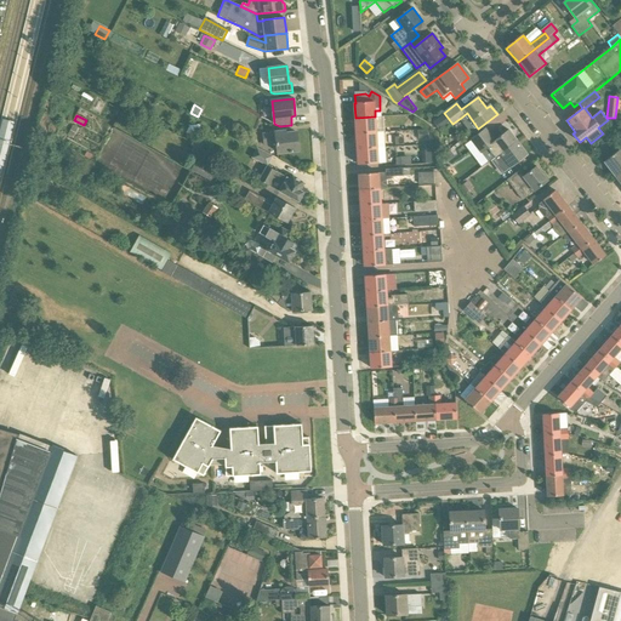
[(0,186),(17,120),(4,117),(0,130),(0,186)]
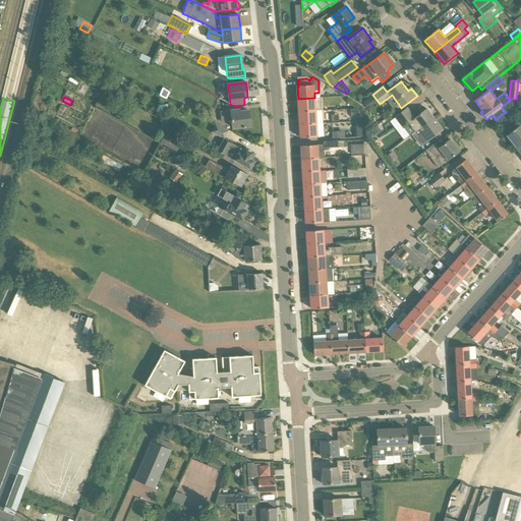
[(322,98),(314,98),(298,99),(299,112),(315,111),(323,111),(322,98)]
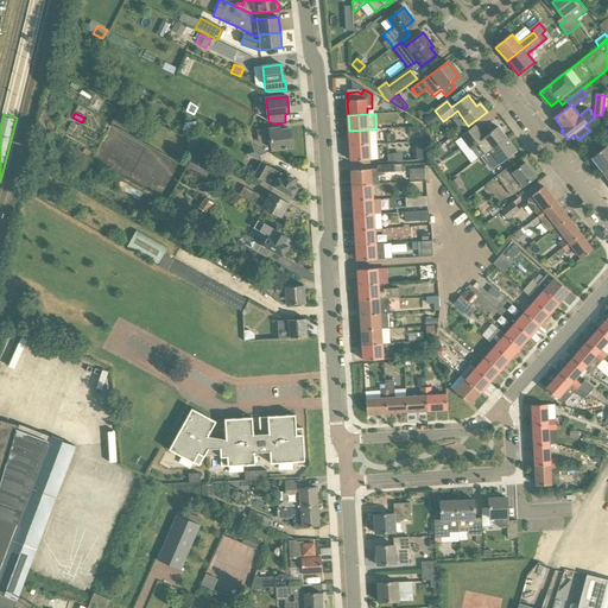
[(76,126),(71,122),(65,132),(71,135),(76,126)]
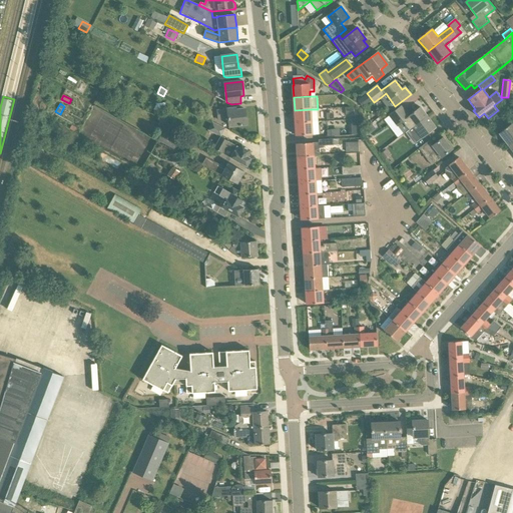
[(407,132),(409,130),(428,116),(421,107),(409,117),(401,106),(390,115),(400,128),(402,127),(403,129),(404,128),(407,132)]
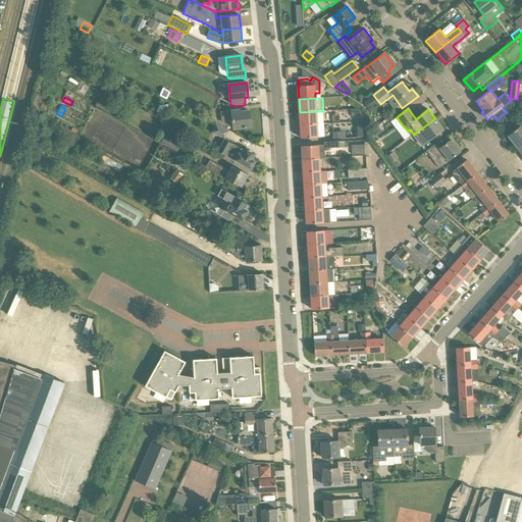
[(360,109),(352,109),(352,117),(360,117),(360,109)]
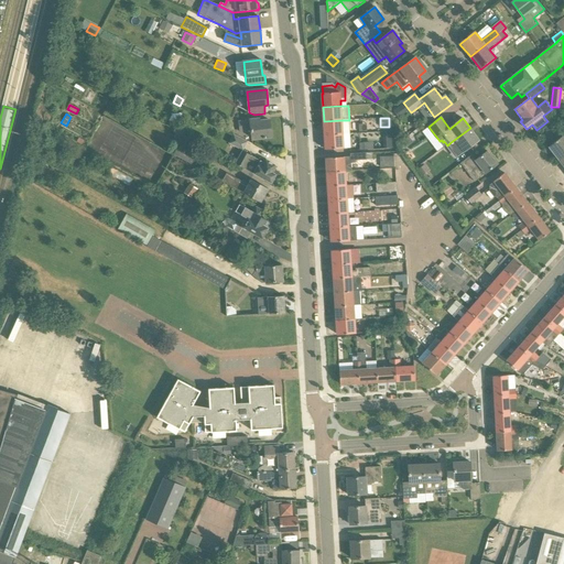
[(246,131),(246,130),(251,130),(252,139),(263,138),(263,139),(266,139),(266,138),(272,137),(270,120),(259,121),(259,119),(250,120),(250,121),(239,122),(240,132),(246,131)]
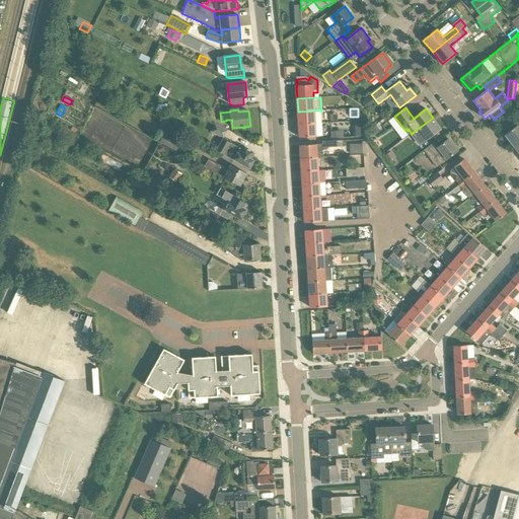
[(315,122),(314,110),(298,112),(299,125),(315,124),(315,122)]
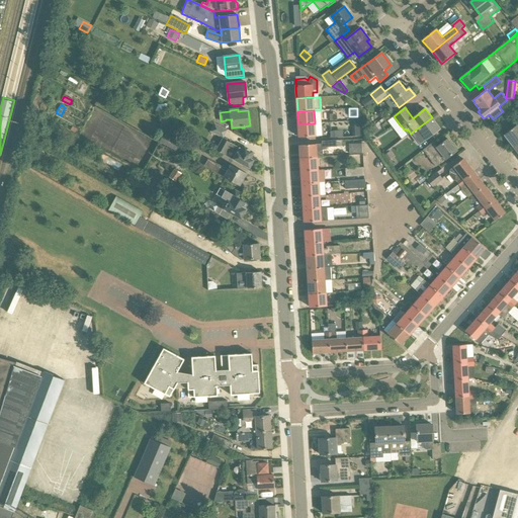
[(440,130),(432,117),(413,132),(416,136),(415,137),(417,139),(418,138),(417,136),(421,133),(426,141),(440,130)]
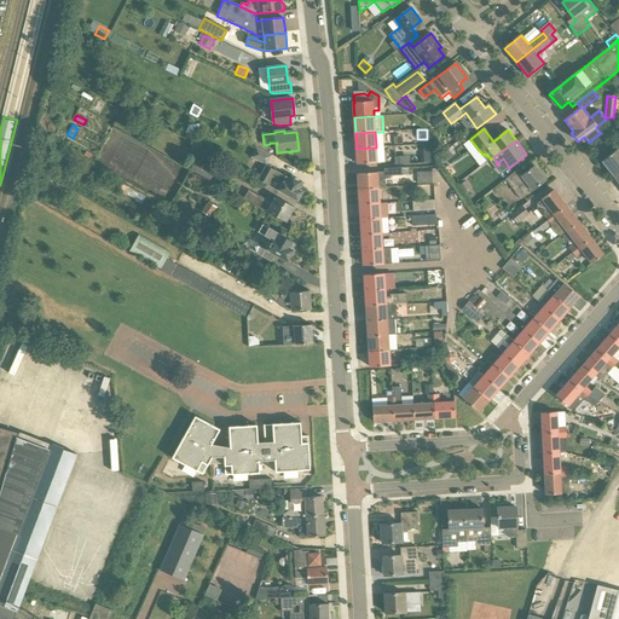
[(423,144),(424,163),(434,163),(433,144),(423,144)]
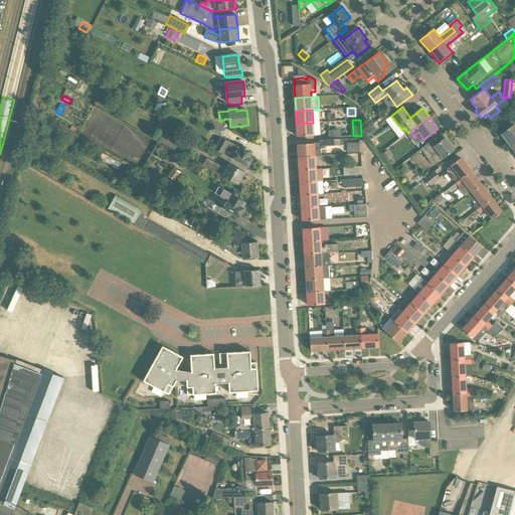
[(221,138),(225,130),(213,123),(209,131),(221,138)]
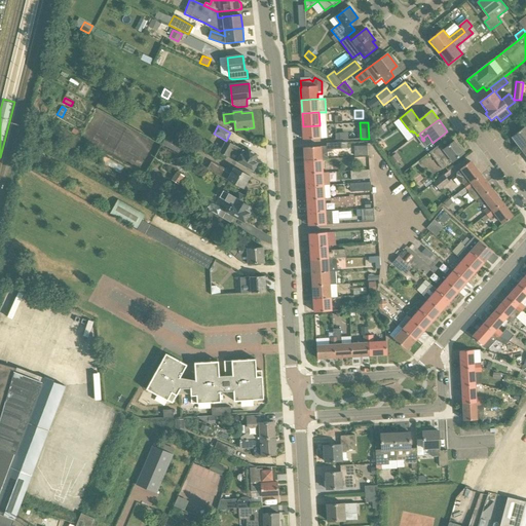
[(320,125),(303,126),(304,140),(321,139),(321,137),(320,125)]
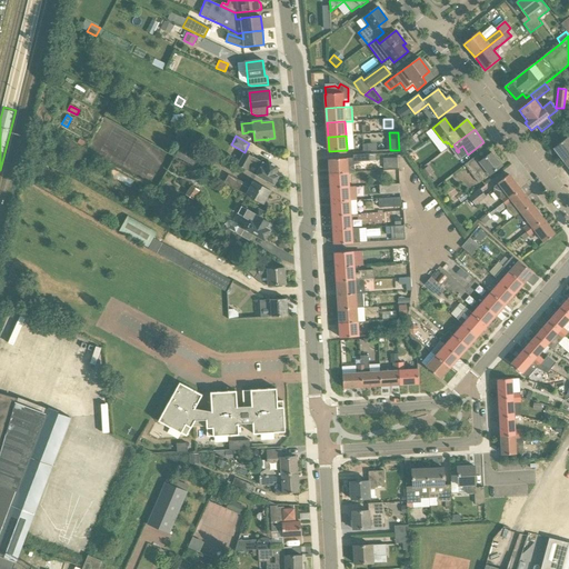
[(563,161),(568,157),(568,136),(553,148),(563,161)]
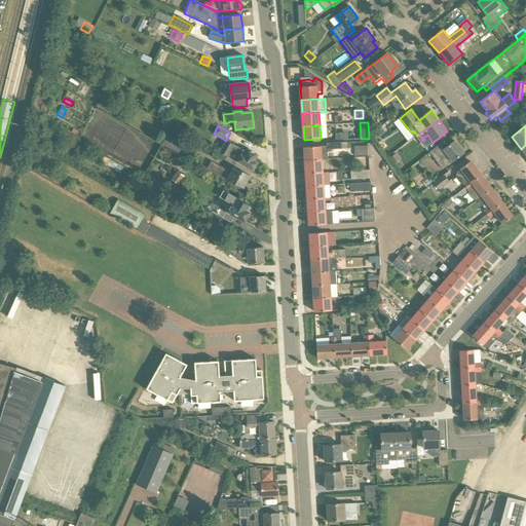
[(381,127),(373,133),(377,138),(385,133),(381,127)]
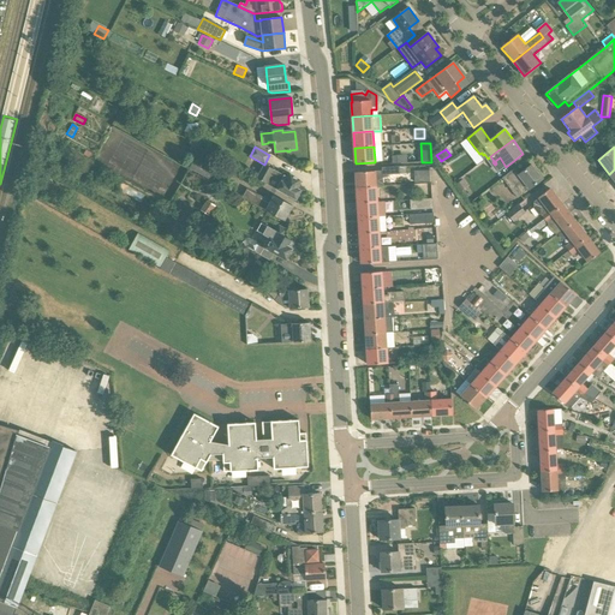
[(216,159),(208,154),(204,160),(214,165),(216,159)]
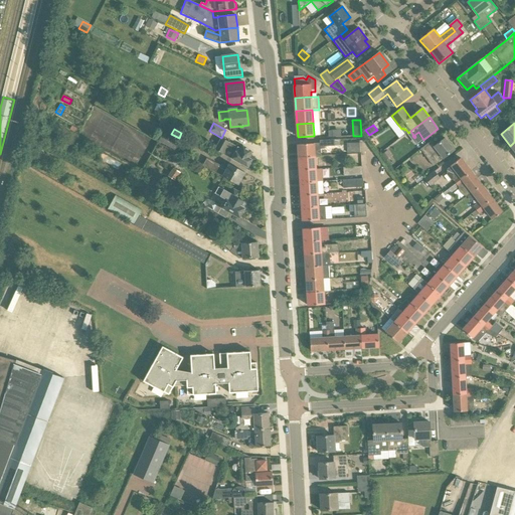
[(179,143),(162,134),(158,141),(175,151),(179,143)]
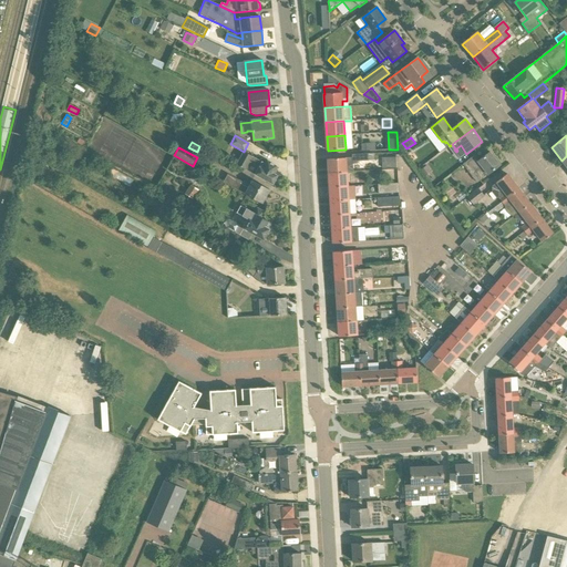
[(261,162),(244,152),(237,165),(272,184),(274,183),(275,184),(277,183),(278,179),(278,177),(277,177),(278,176),(275,174),(277,169),(277,166),(268,162),(265,163),(261,162)]
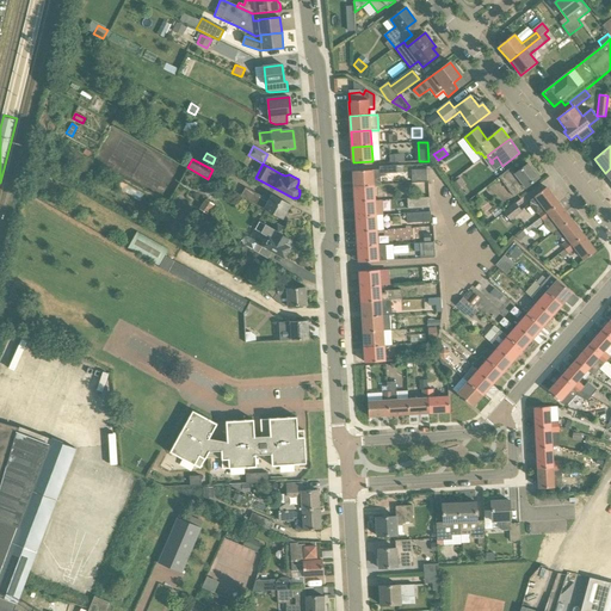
[(514,197),(517,195),(518,195),(539,178),(528,164),(514,174),(516,174),(513,177),(508,171),(499,178),(514,197)]
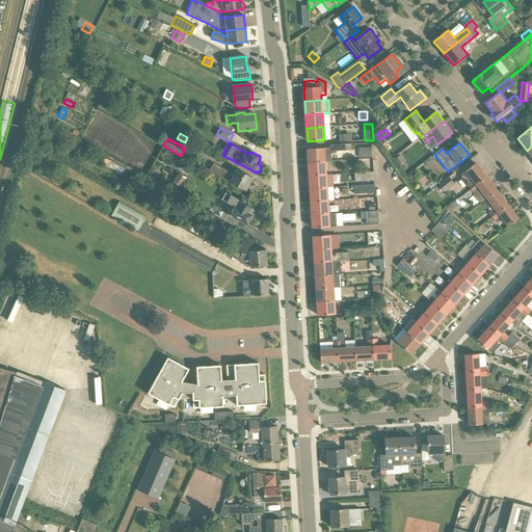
[(330,145),(330,148),(308,150),(309,162),(325,161),(333,161),(331,154),(336,153),(336,151),(346,151),(346,144),(330,145)]
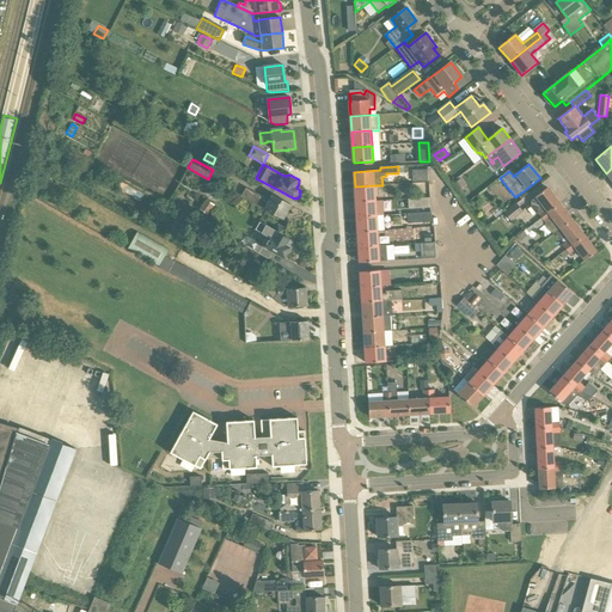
[(428,182),(427,170),(411,171),(412,182),(428,182)]
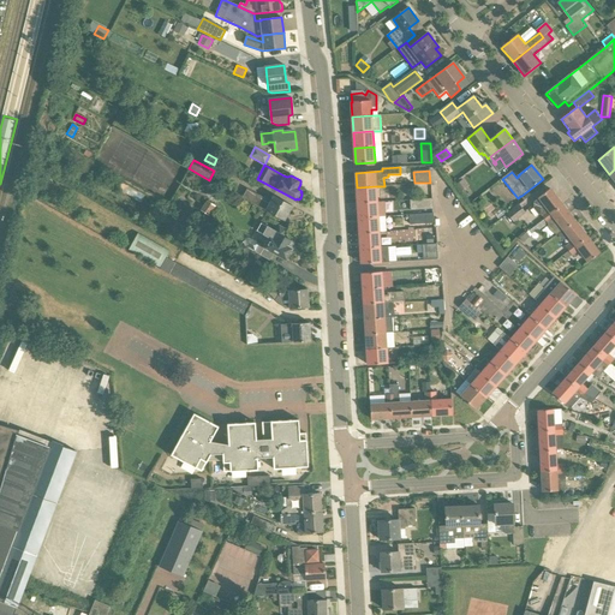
[(455,185),(459,191),(463,189),(467,185),(463,179),(455,185)]
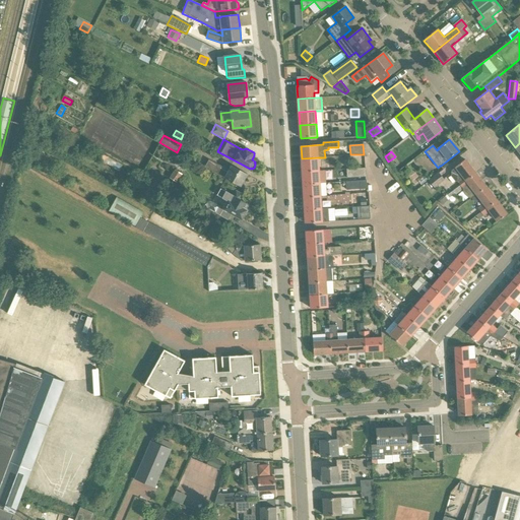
[(104,153),(100,163),(119,172),(123,164),(104,153)]
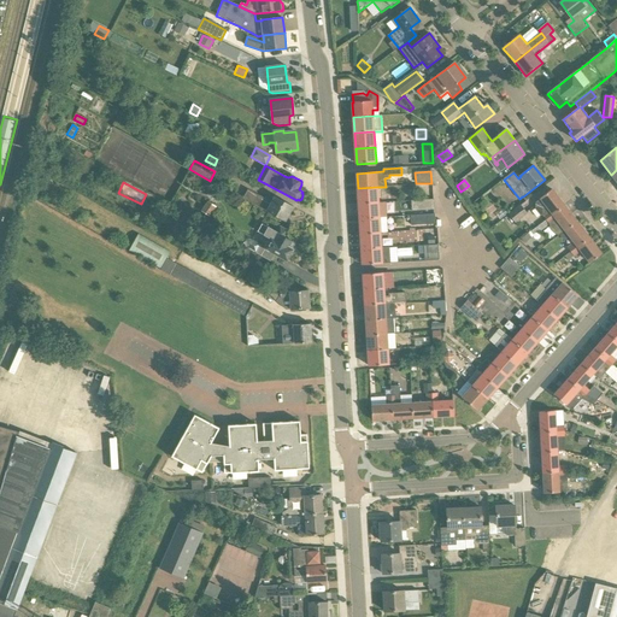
[(378,203),(377,187),(358,188),(359,204),(378,203)]
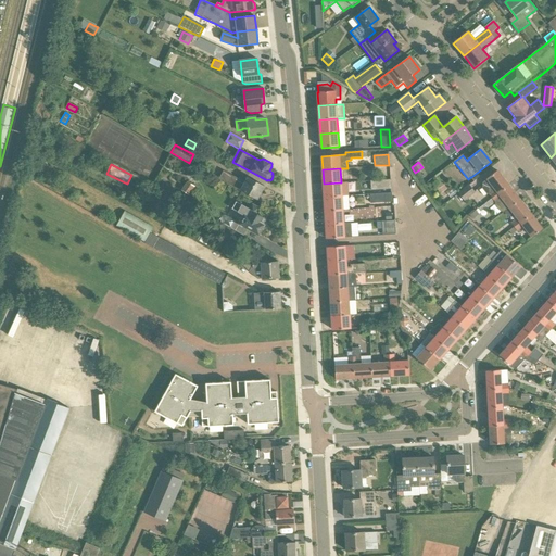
[(244,182),(224,171),(219,178),(257,200),(265,186),(248,177),(244,182)]
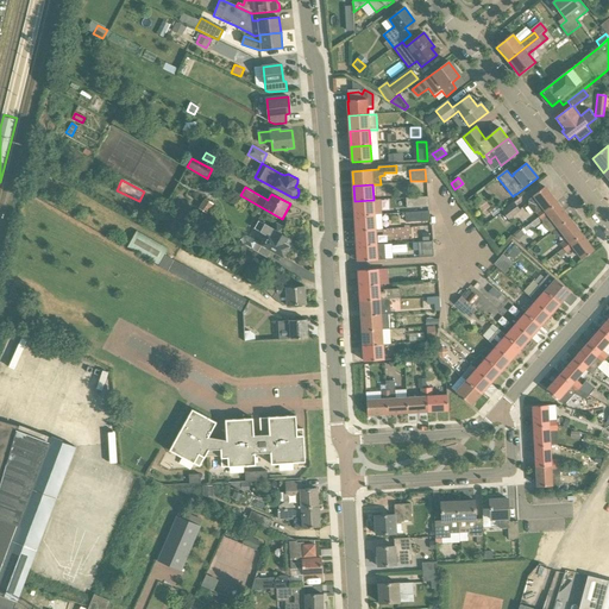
[(539,218),(558,203),(545,187),(533,195),(534,196),(529,200),(528,206),(534,213),(535,213),(539,218)]
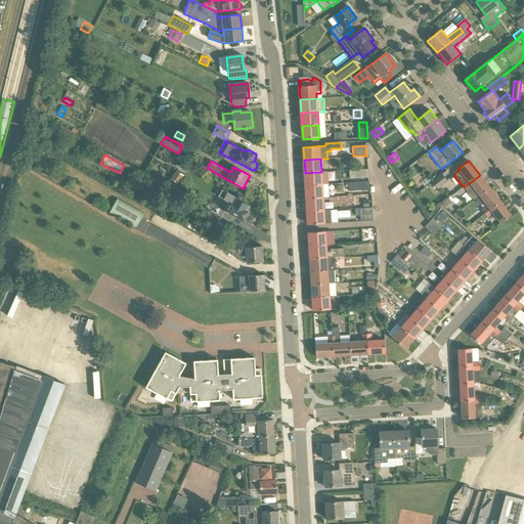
[(176,171),(170,179),(177,184),(183,176),(176,171)]
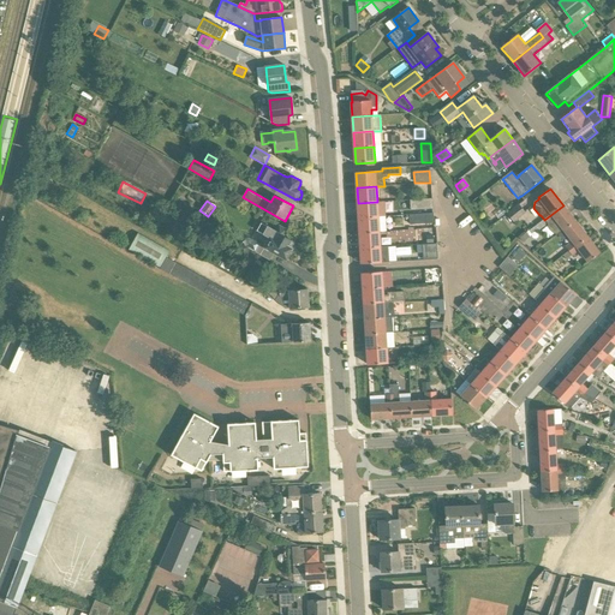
[(384,201),(377,202),(358,203),(359,218),(384,216),(386,216),(384,201)]
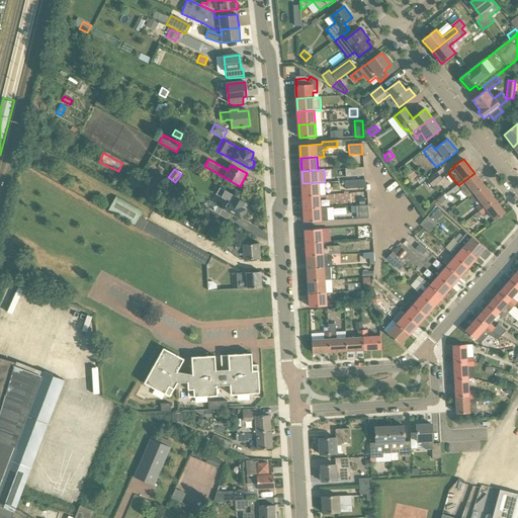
[(345,173),(346,181),(364,180),(364,179),(366,179),(365,172),(345,173)]
